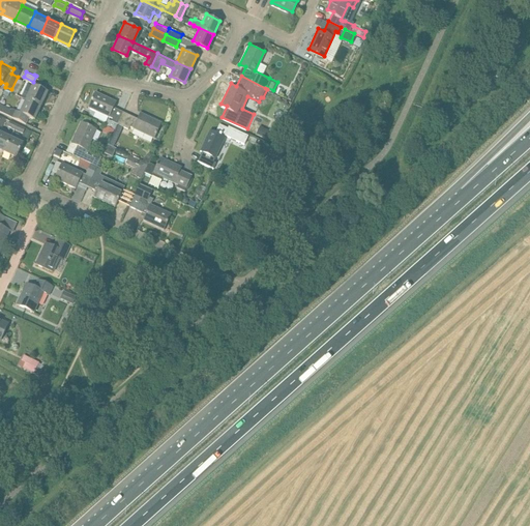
[(23,80),(18,77),(11,89),(17,92),(23,80)]
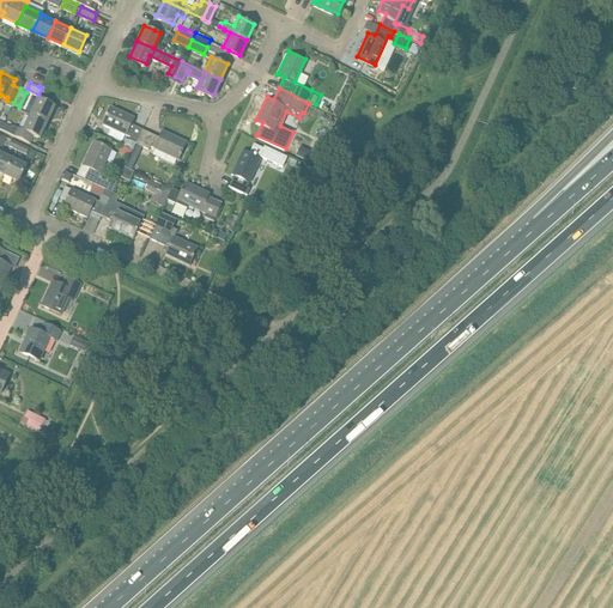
[(47,120),(54,104),(37,96),(30,111),(47,120)]
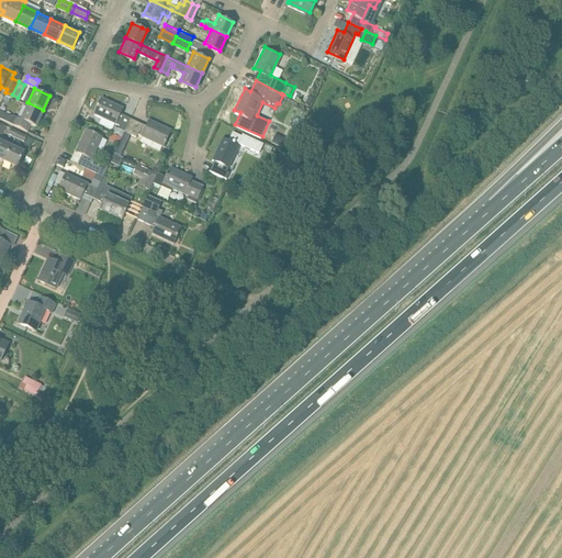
[(308,92),(303,101),(308,104),(313,96),(308,92)]
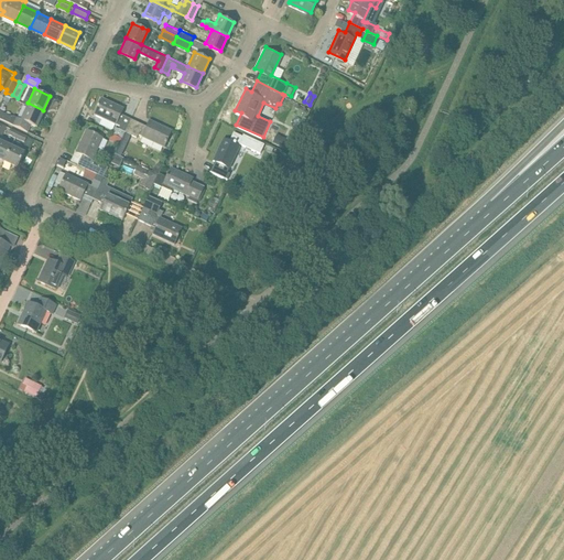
[(110,130),(121,136),(130,116),(120,111),(123,106),(101,95),(94,111),(120,124),(118,127),(114,125),(110,130)]
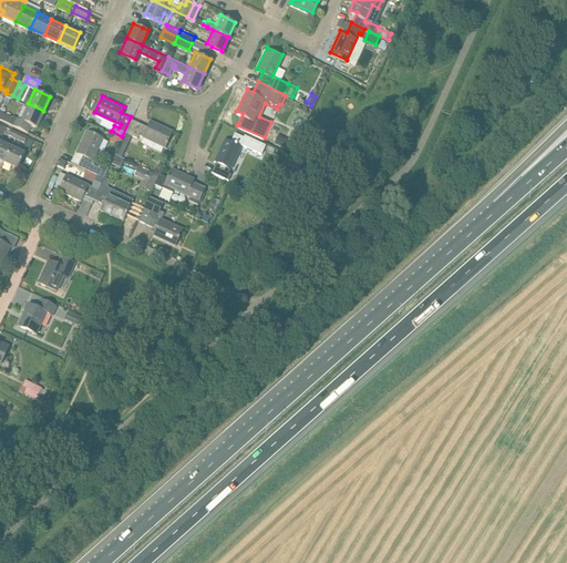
[(37,125),(43,111),(28,103),(21,119),(0,109),(0,116),(28,130),(31,122),(37,125)]
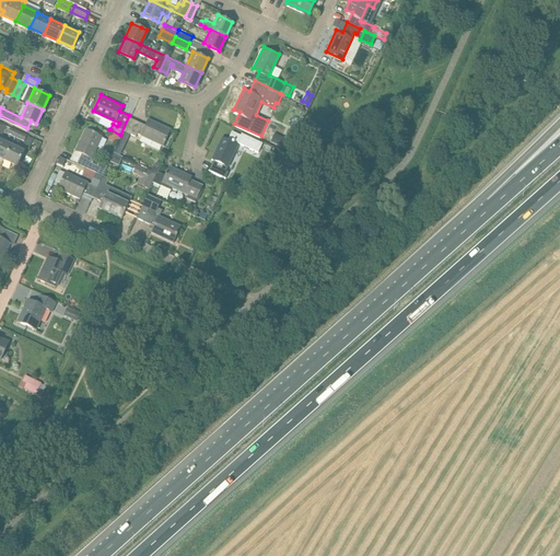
[(129,115),(120,135),(113,149),(120,152),(130,131),(136,134),(137,131),(163,143),(171,127),(149,117),(146,123),(129,115)]
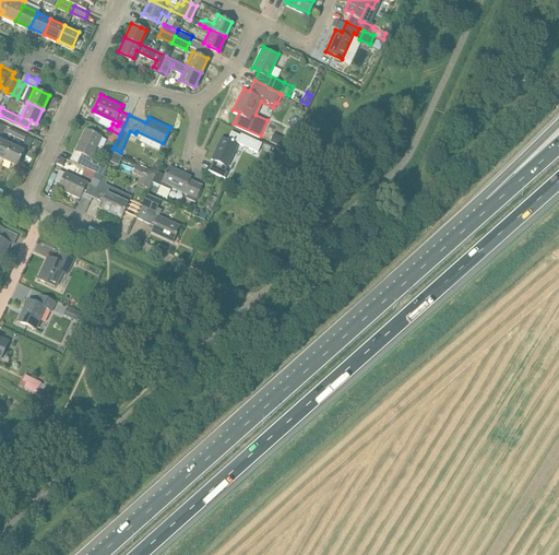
[(8,130),(15,134),(19,129),(10,125),(8,130)]
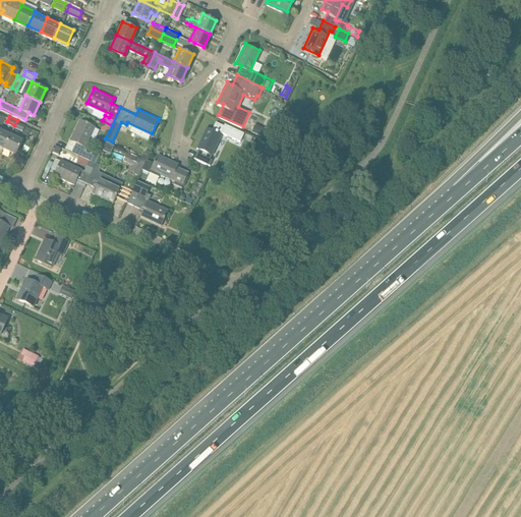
[(79,118),(70,138),(76,140),(71,150),(80,155),(83,156),(90,158),(96,161),(98,156),(83,149),(95,124),(89,122),(79,118)]
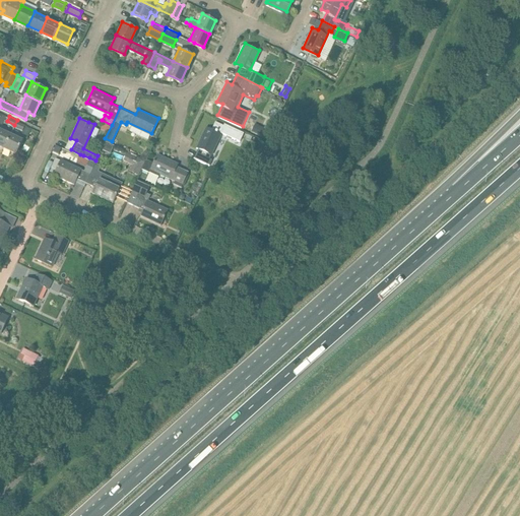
[(17,120),(14,125),(22,128),(25,123),(17,120)]
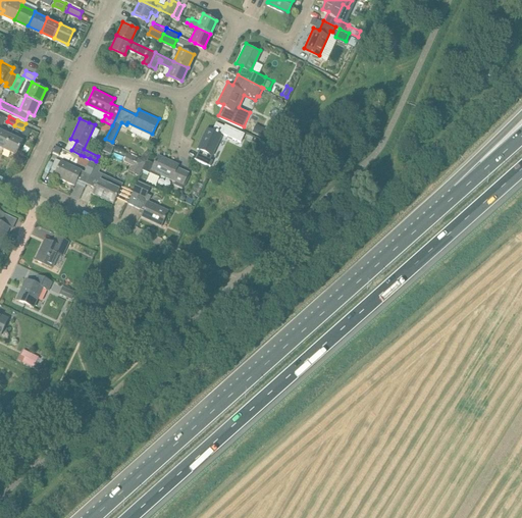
[(103,122),(101,127),(108,132),(111,125),(103,122)]
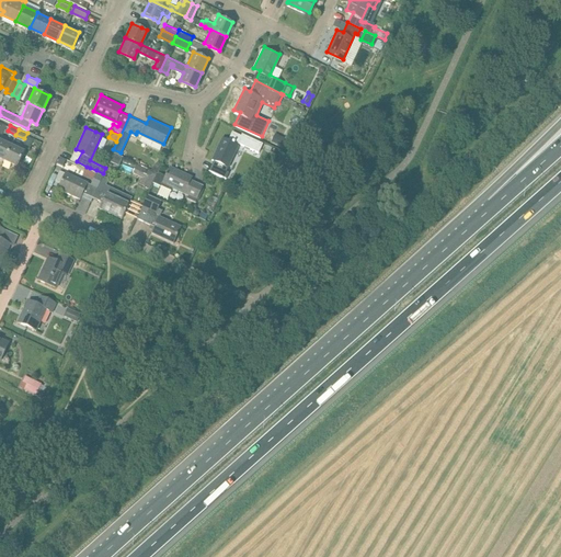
[(26,134),(23,141),(30,144),(33,137),(26,134)]
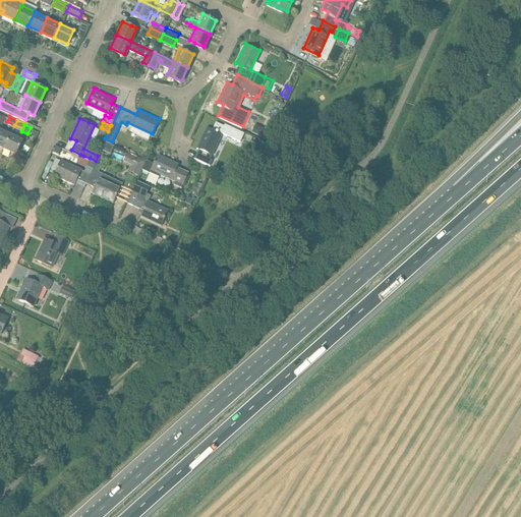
[(206,125),(196,146),(203,149),(197,158),(207,162),(210,164),(213,158),(210,157),(217,140),(236,150),(240,141),(221,132),(217,130),(218,129),(216,128),(216,130),(206,125)]
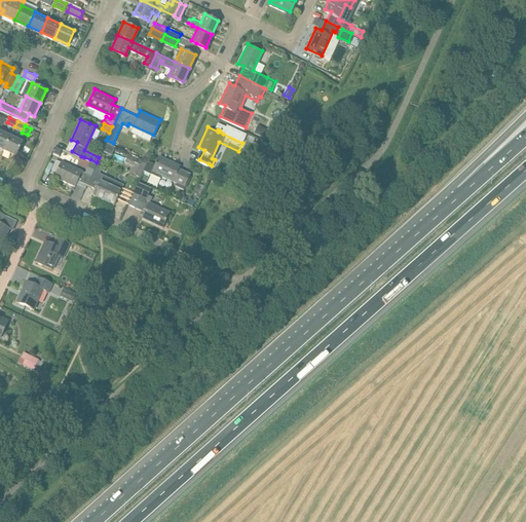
[(0,146),(4,149),(11,135),(0,128),(0,146)]
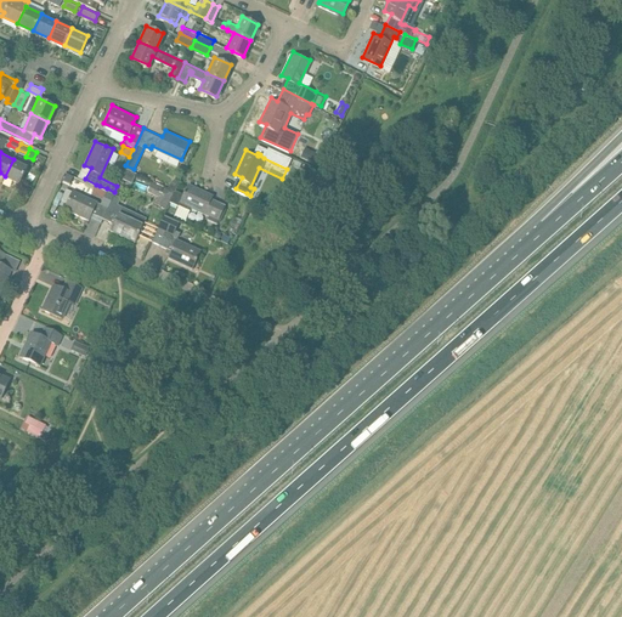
[(13,159),(5,176),(20,182),(27,165),(13,159)]
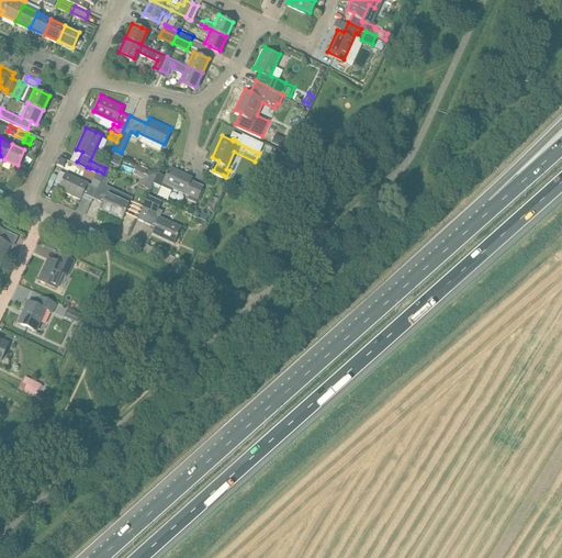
[(59,154),(57,160),(63,163),(66,156),(59,154)]
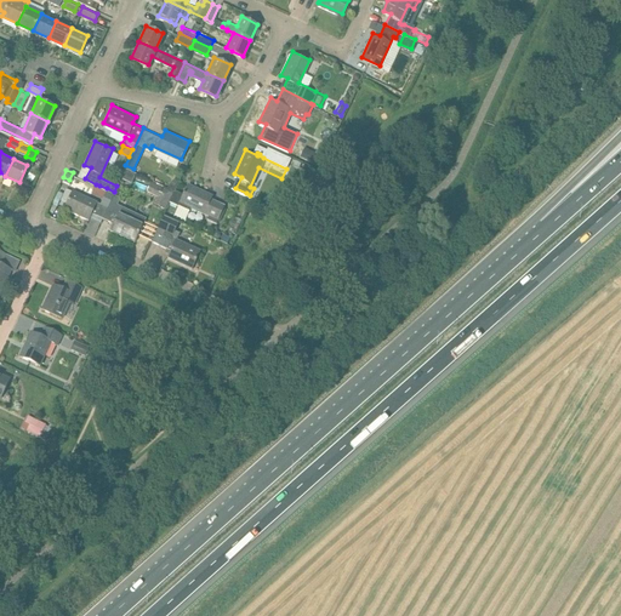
[(180,176),(176,175),(171,178),(167,183),(174,187),(180,176)]
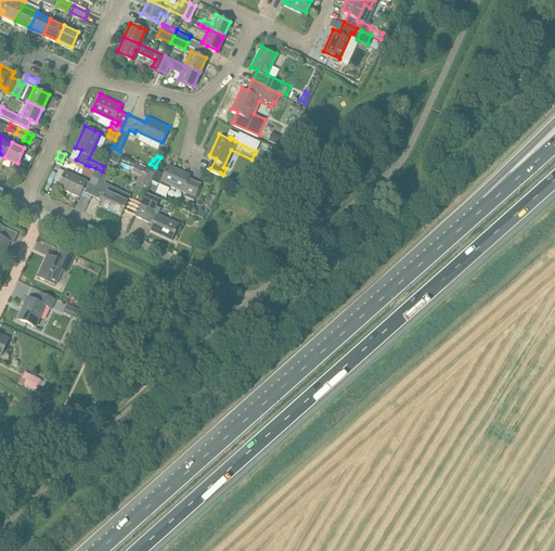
[(136,159),(131,168),(141,174),(138,180),(146,184),(154,169),(136,159)]
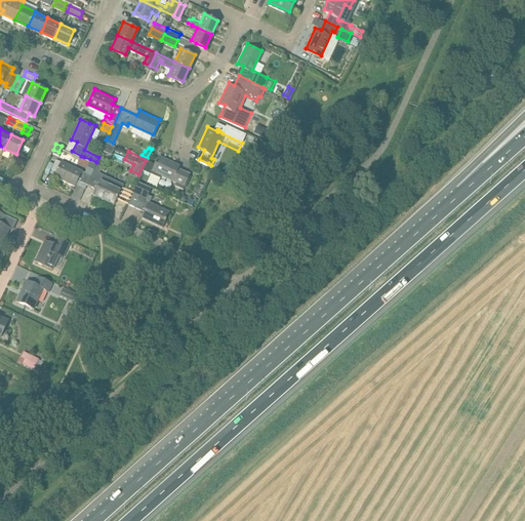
[(148,158),(144,168),(143,169),(151,172),(147,179),(156,184),(161,172),(176,179),(174,184),(183,188),(190,171),(177,166),(179,163),(159,154),(155,162),(148,158)]
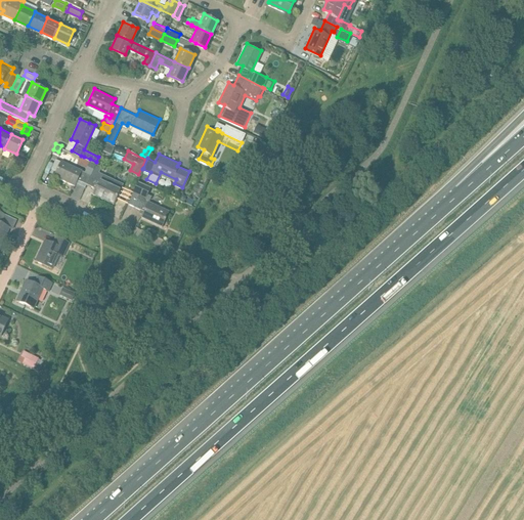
[(77,177),(86,182),(92,170),(96,162),(91,160),(90,159),(84,170),(71,163),(61,159),(54,174),(75,183),(77,177)]
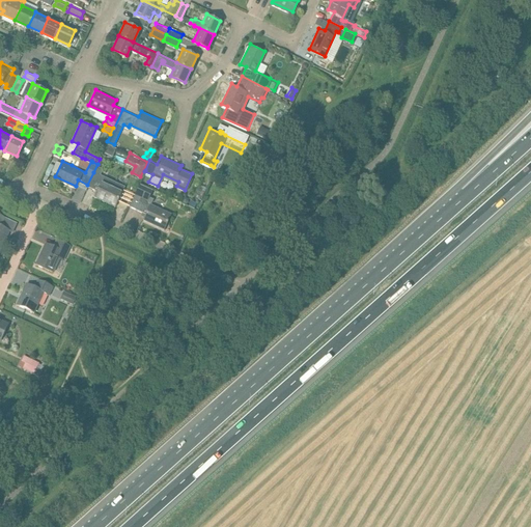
[(115,204),(119,195),(121,190),(98,177),(99,175),(93,172),(87,185),(96,189),(94,195),(115,204)]
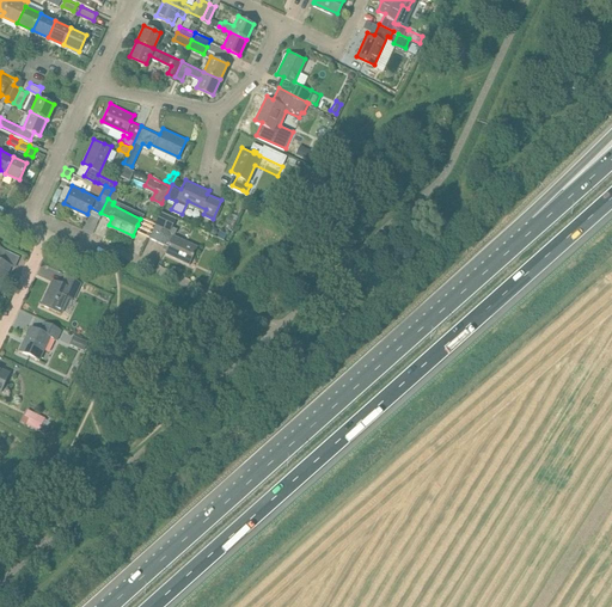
[(248,201),(244,208),(251,212),(255,204),(248,201)]
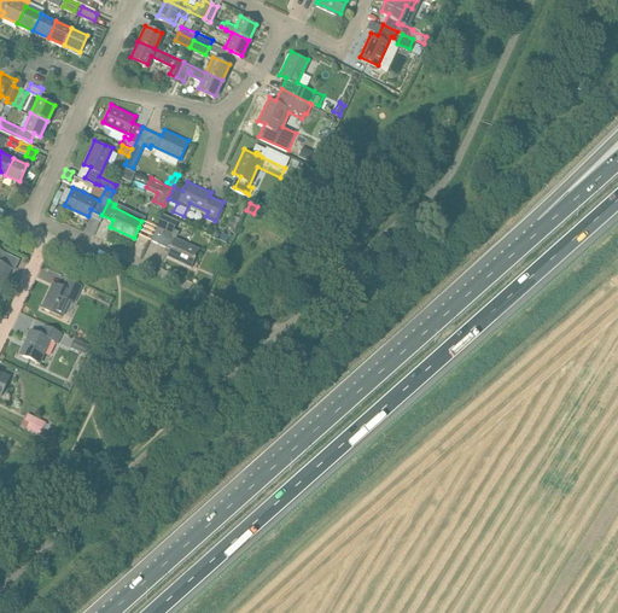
[(178,219),(163,211),(151,237),(170,246),(167,254),(191,264),(199,246),(175,235),(179,229),(174,227),(178,219)]
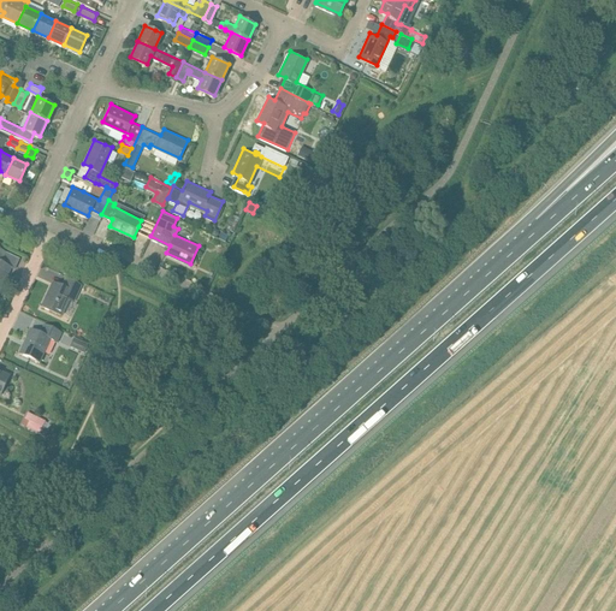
[(232,212),(226,225),(234,229),(240,215),(232,212)]
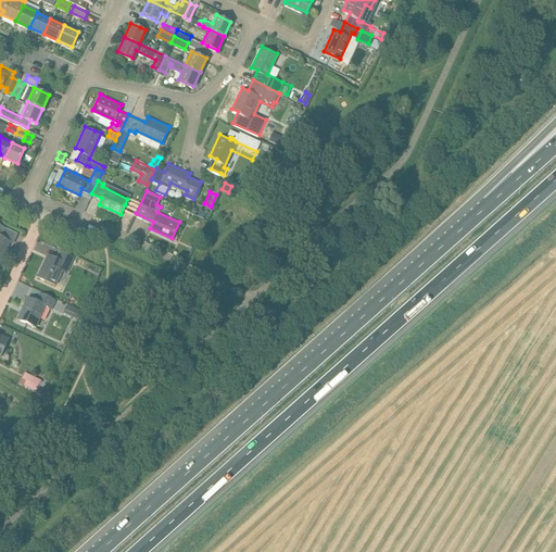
[(1,235),(5,226),(0,223),(0,254),(2,250),(4,250),(10,239),(1,235)]
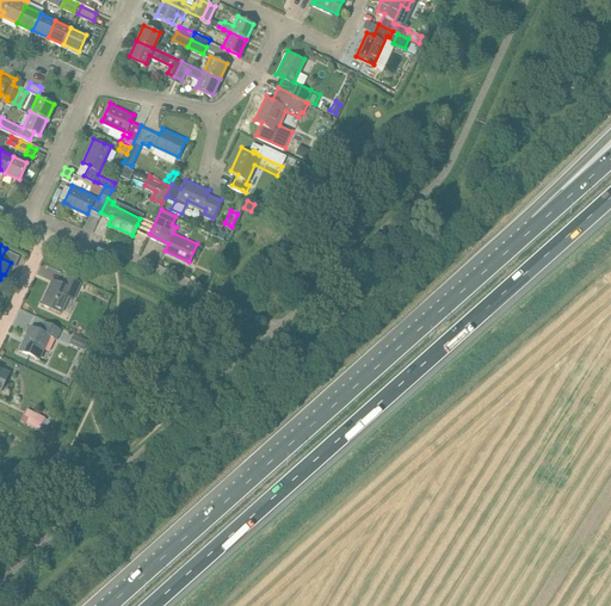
[(41,301),(53,307),(61,310),(68,294),(73,296),(75,291),(80,280),(66,273),(61,282),(53,277),(47,290),(49,291),(44,301),(42,301),(41,301)]
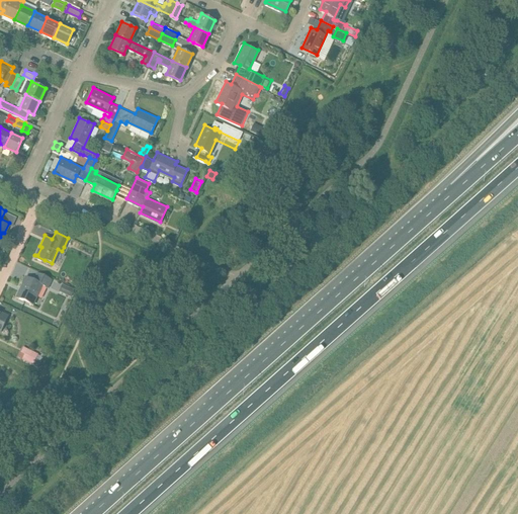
[(16,294),(25,300),(32,303),(41,283),(48,285),(52,277),(37,270),(33,278),(26,274),(21,285),(22,286),(18,294),(17,293),(16,294)]
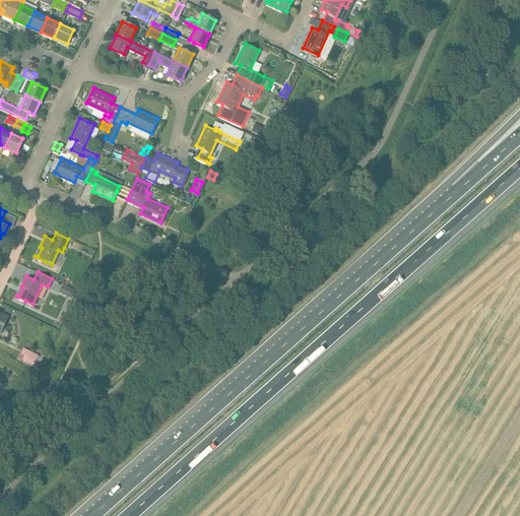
[(62,282),(59,289),(71,296),(74,287),(62,282)]
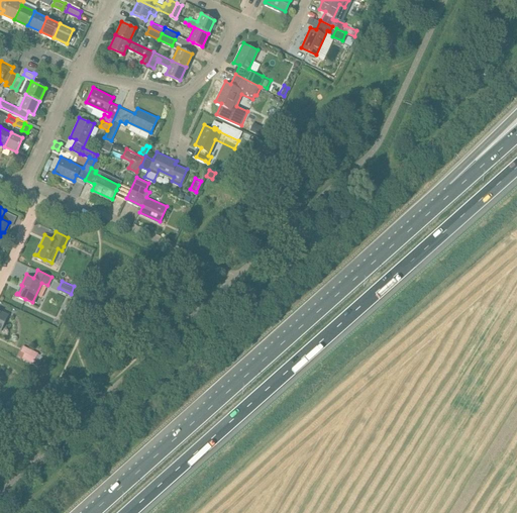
[(38,351),(23,343),(17,354),(32,363),(38,351)]
